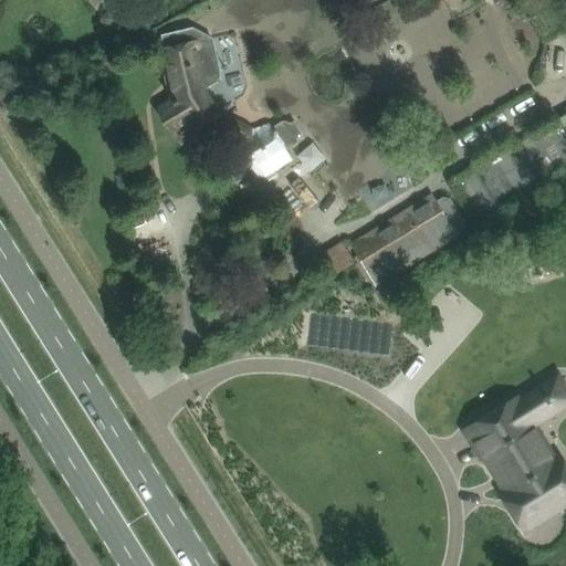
[(192,29),(161,35),(165,51),(176,102),(161,111),(180,140),(196,130),(195,129),(206,123),(210,130),(213,129),(219,129),(240,140),(242,144),(240,145),(255,170),(261,168),(266,177),(291,160),(285,153),(296,145),(299,138),(297,137),(302,135),(294,123),(290,125),(290,124),(283,123),(271,129),(269,126),(254,136),(250,129),(230,118),(226,118),(221,119),(205,91),(216,83),(220,79),(220,72),(212,39),(192,29)]
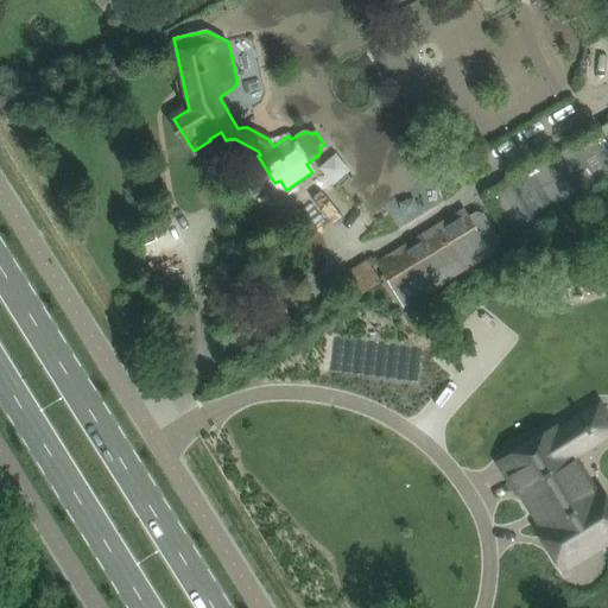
[(511,241),(607,187),(607,126),(485,195),(511,241)]
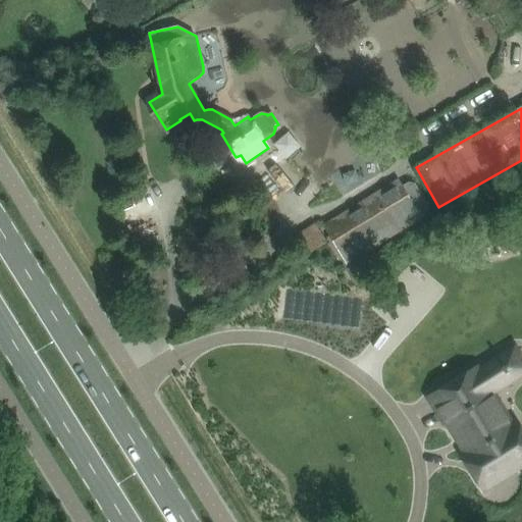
[(400,188),(400,187),(329,229),(355,271),(378,257),(371,246),(428,212),(429,207),(416,184),(409,183),(400,188)]
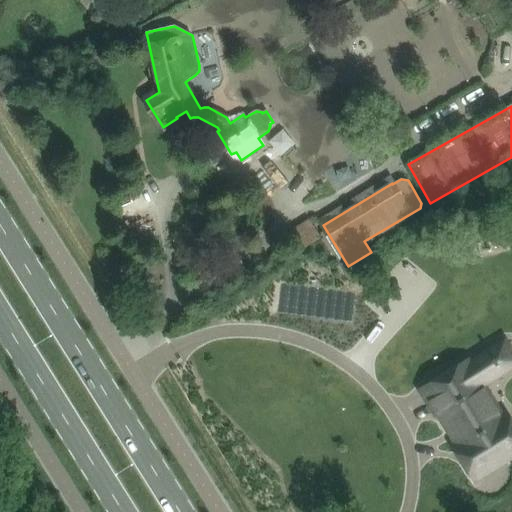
[(309,221),(300,226),(284,237),(294,254),(320,237),(309,221)]
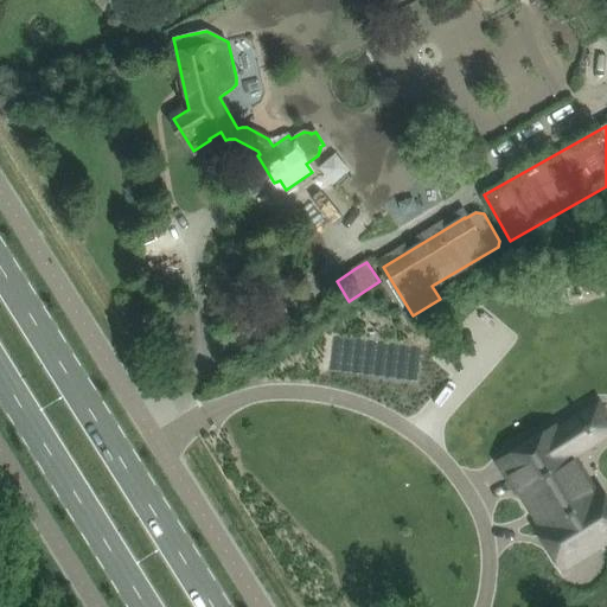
[(554,429),(500,462),(518,491),(521,490),(543,526),(538,530),(562,568),(567,566),(566,564),(563,566),(557,556),(585,538),(592,550),(606,540),(606,516),(600,505),(606,502),(599,491),(594,494),(594,493),(588,498),(562,457),(568,453),(556,433),(554,429)]
